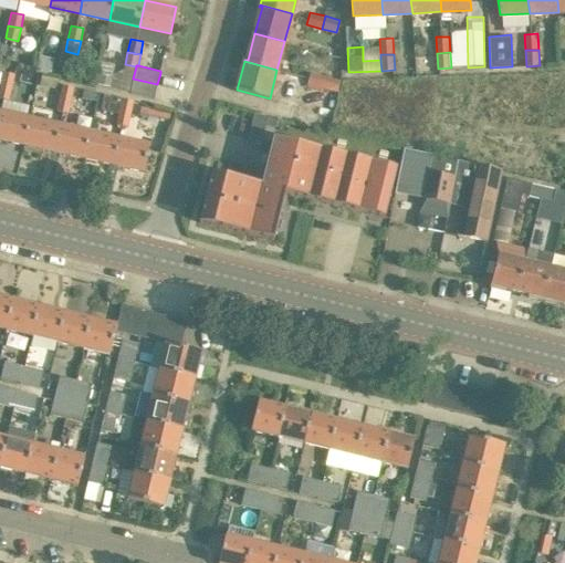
[(0,83),(12,86),(16,73),(2,70),(0,82),(0,83)]
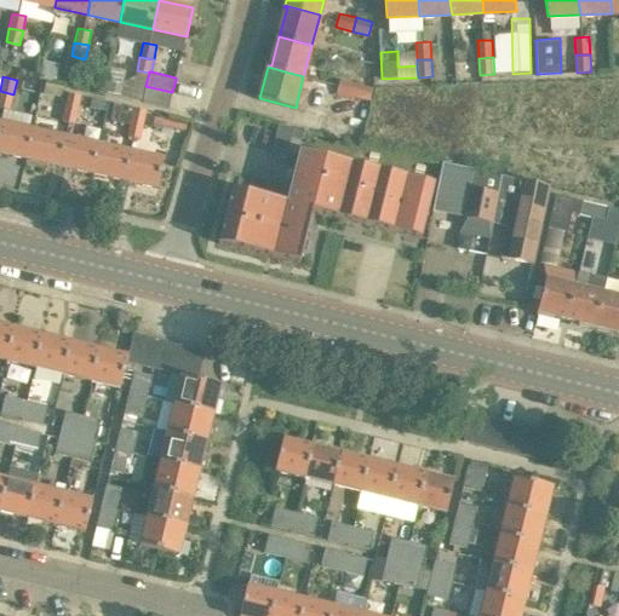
[(353,97),(356,82),(340,79),(337,92),(353,97)]
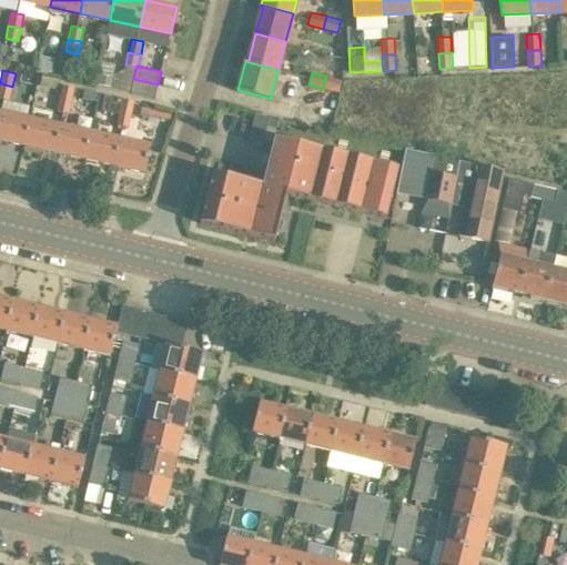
[(111,87),(113,77),(99,73),(97,83),(111,87)]
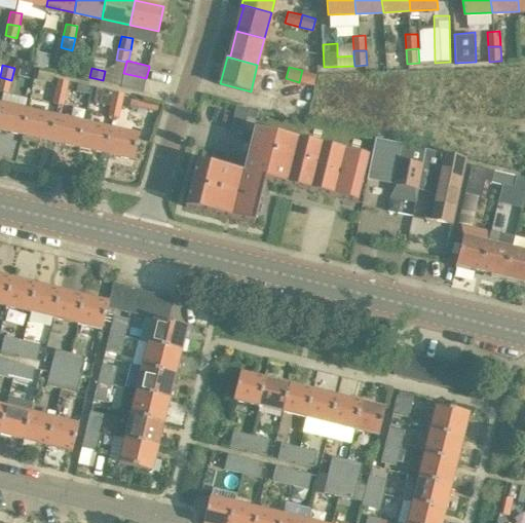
[(313,85),(316,74),(302,70),(299,82),(313,85)]
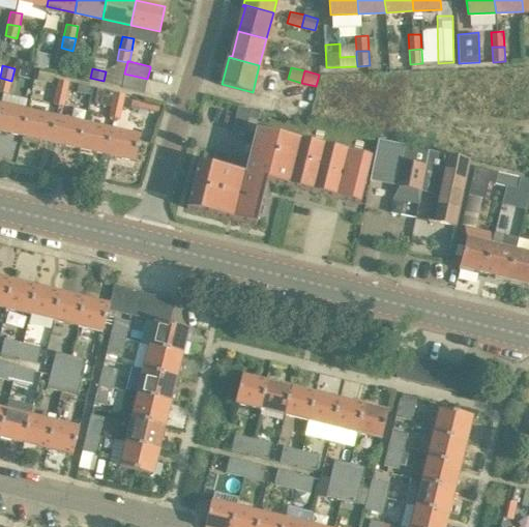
[(145,91),(147,79),(124,74),(122,86),(145,91)]
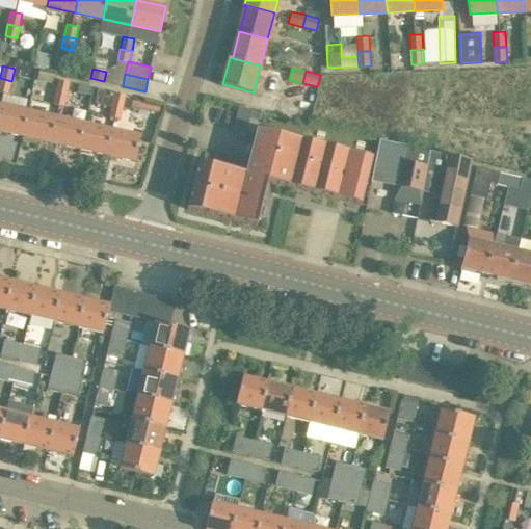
[(0,90),(9,93),(11,81),(0,78),(0,90)]
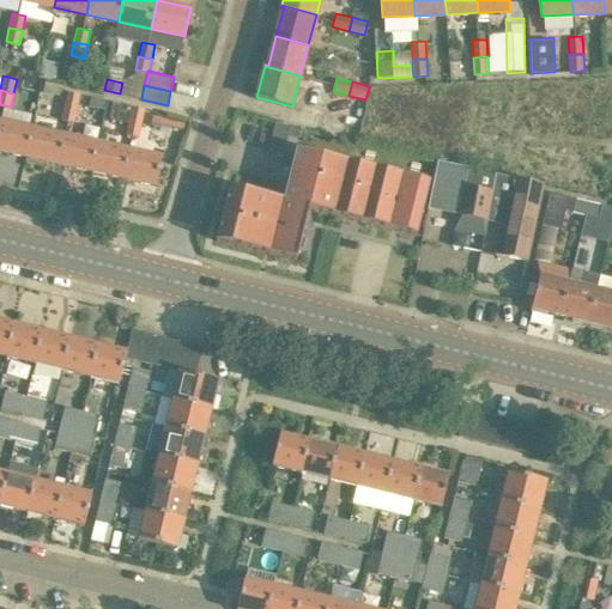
[(78,108),(80,93),(67,90),(64,104),(78,108)]
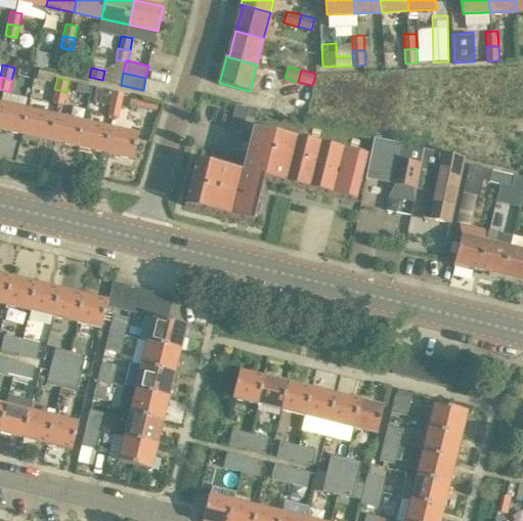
[(87,100),(90,86),(79,84),(76,97),(87,100)]
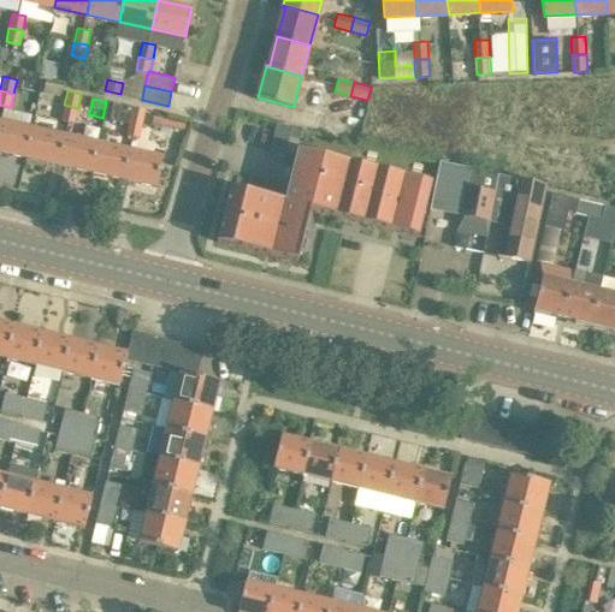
[(129,120),(132,106),(113,101),(111,116),(129,120)]
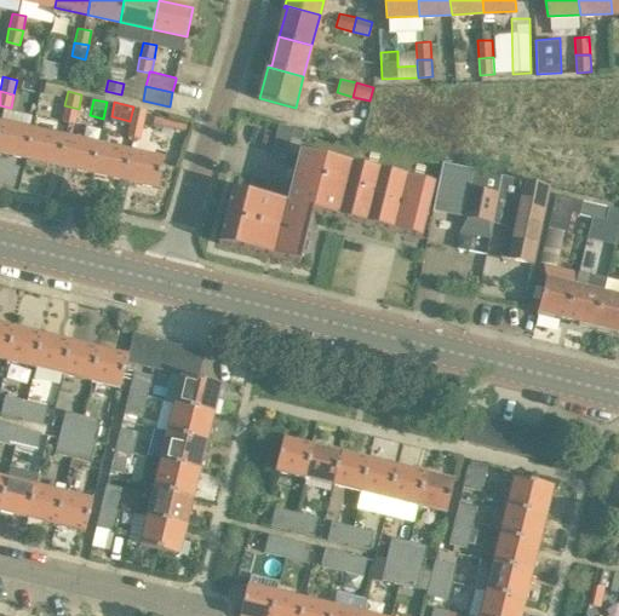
[(75,122),(79,109),(64,105),(62,120),(75,122)]
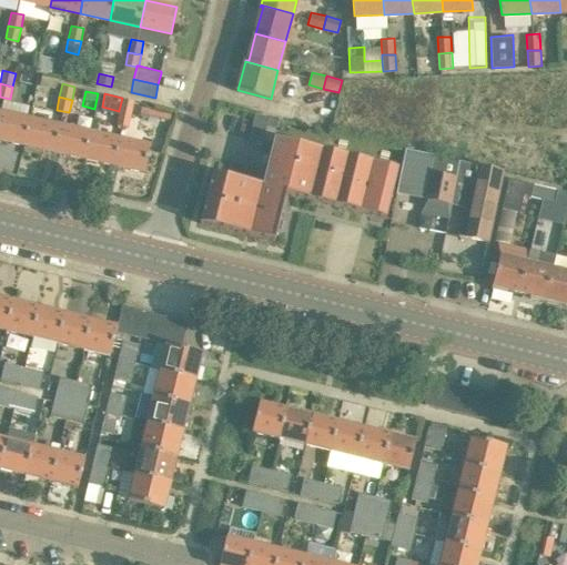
[(132,113),(134,101),(122,98),(119,111),(132,113)]
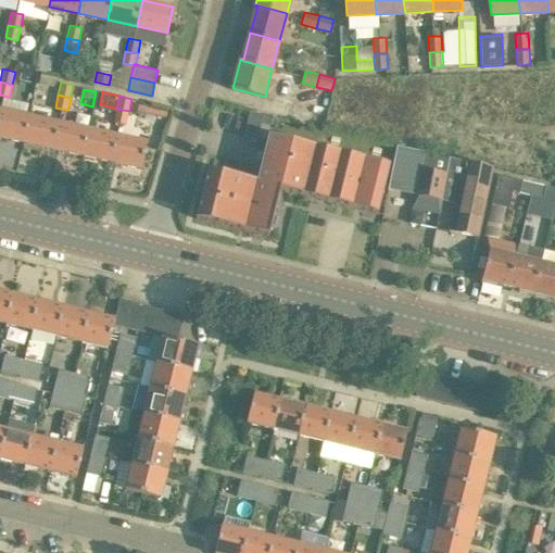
[(153,105),(151,113),(167,117),(168,109),(153,105)]
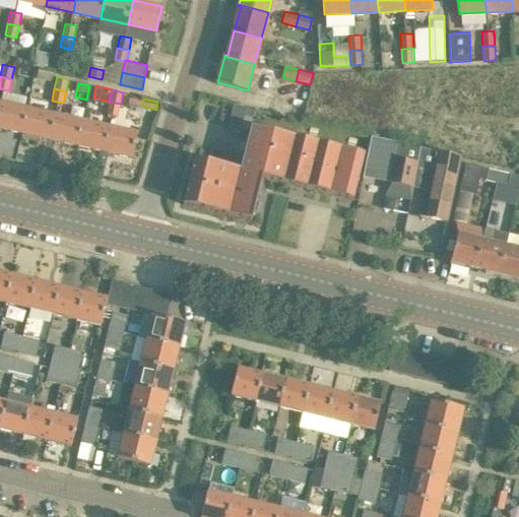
[(251,126),(256,106),(232,100),(226,120),(251,126)]
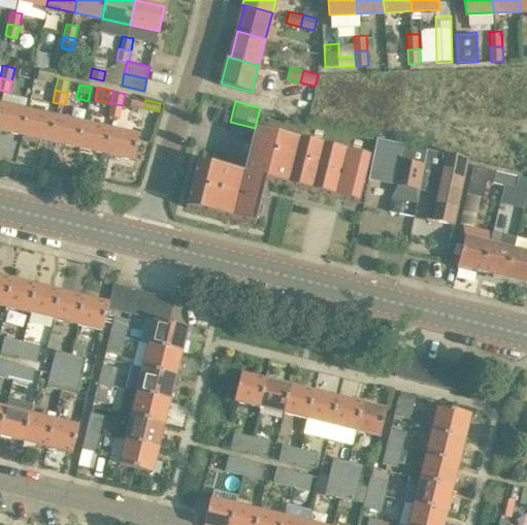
[(0,103),(0,128),(23,133),(28,109),(0,103)]
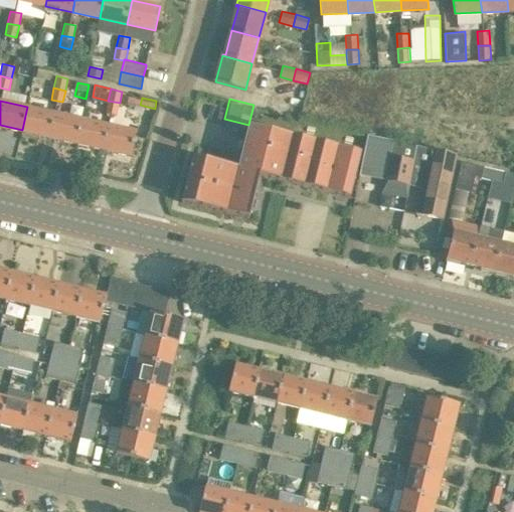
[(117,115),(120,103),(108,101),(106,112),(117,115)]
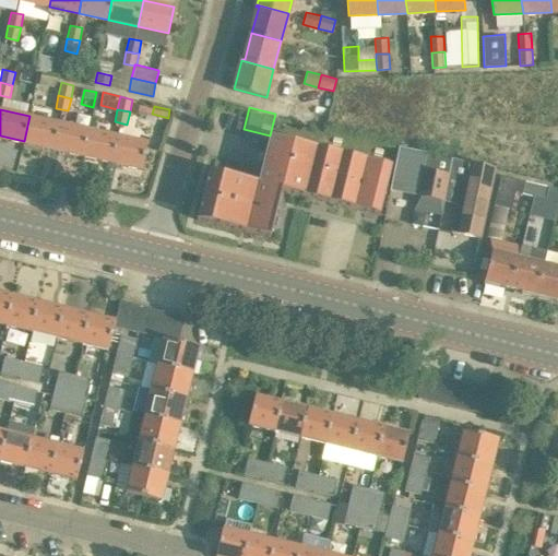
[(30,116),(24,141),(54,148),(59,122),(30,116)]
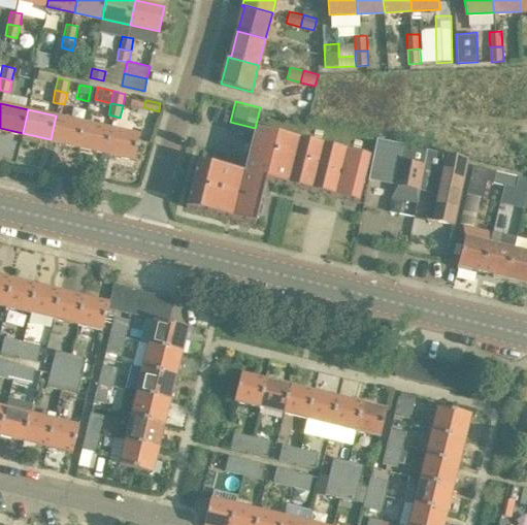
[(84,122),(56,116),(51,139),(78,145),(84,122)]
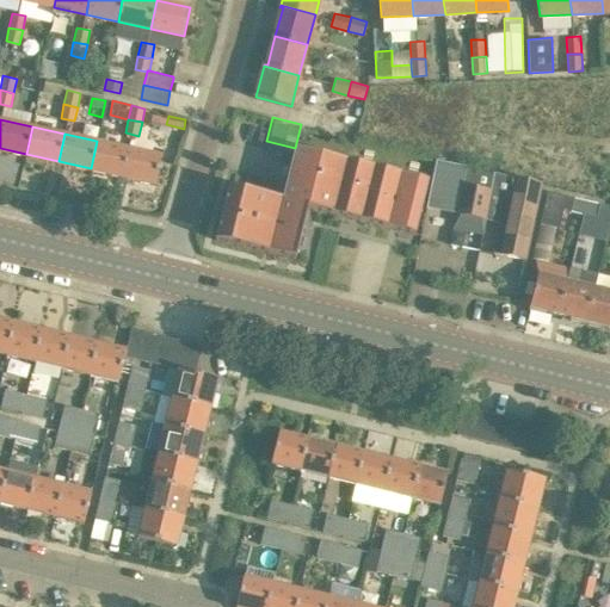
[(129,148),(97,141),(91,168),(123,175),(129,148)]
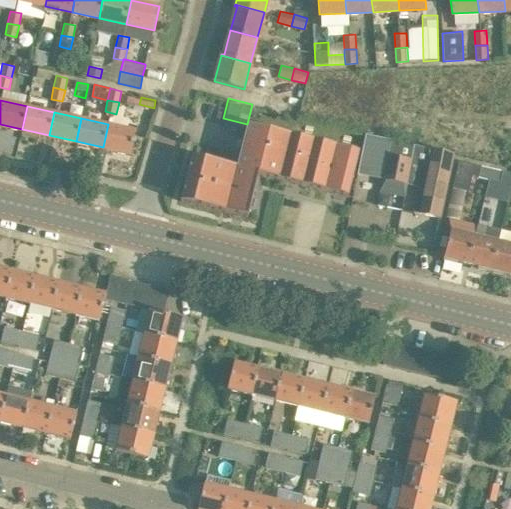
[(237,166),(215,160),(192,155),(181,200),(248,216),(258,174),(348,196),(359,151),(248,123),(237,166)]
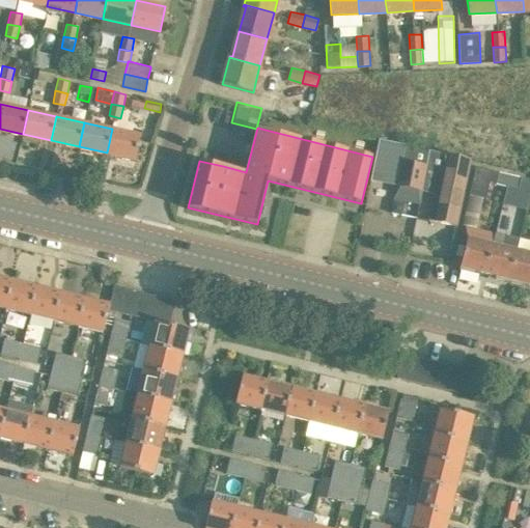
[(112,129),(107,153),(135,159),(141,135),(112,129)]
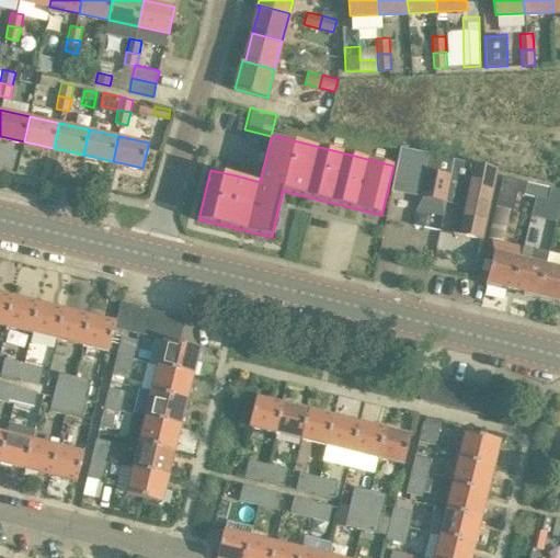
[(426,150),(400,146),(392,190),(446,200),(454,158),(425,152),(426,150)]
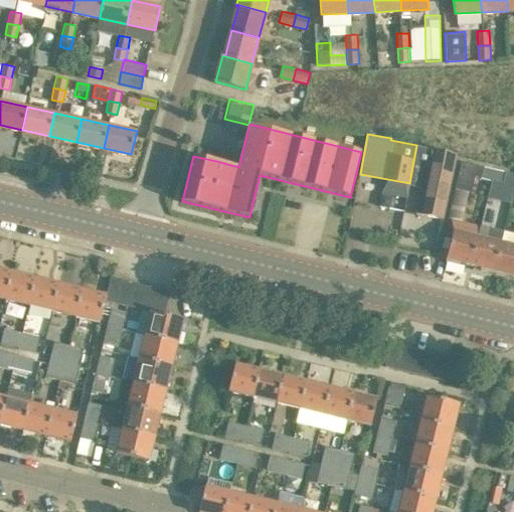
[(416,144),(416,145),(409,183),(427,187),(422,212),(442,216),(452,166),(451,166),(454,153),(441,150),(416,144)]
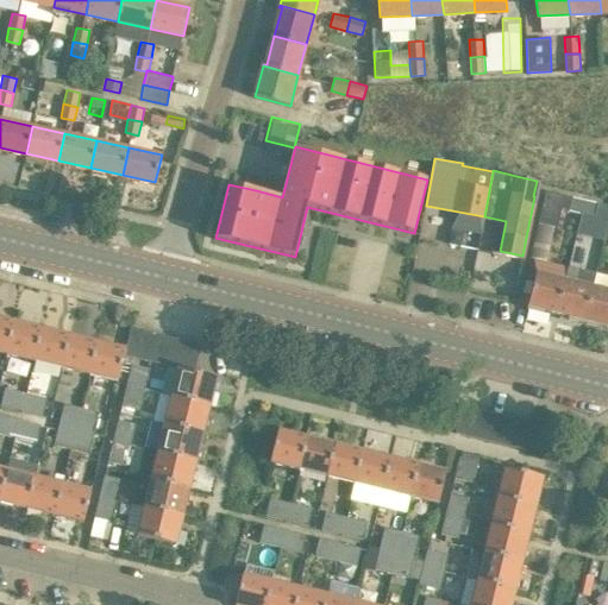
[(582,212),(585,199),(546,189),(538,222),(557,226),(562,207),(582,212)]
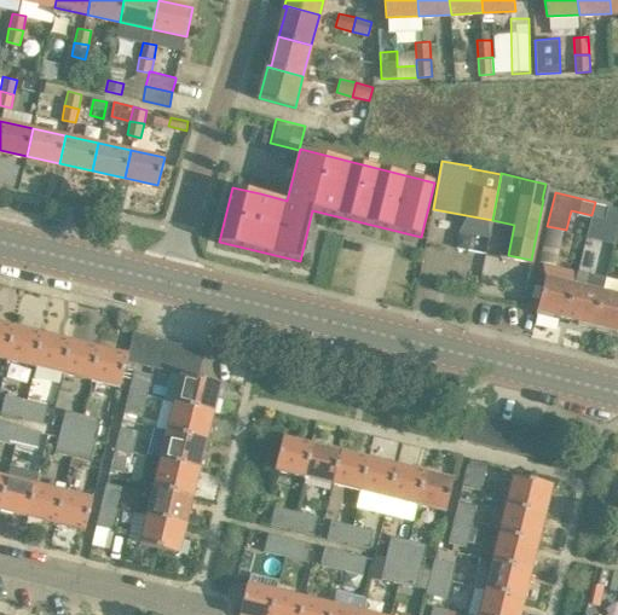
[(595,202),(591,215),(605,219),(608,204),(595,202)]
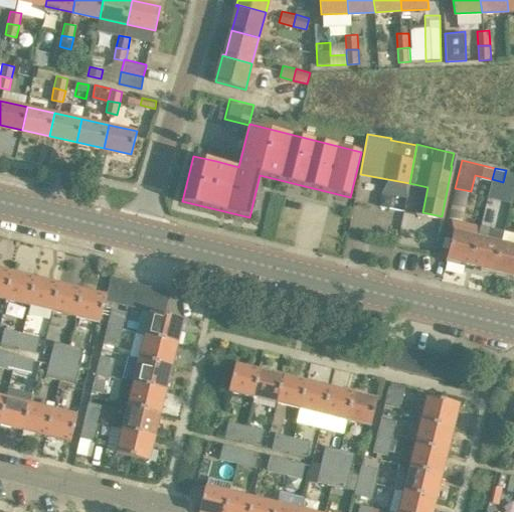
[(504,231),(481,225),(479,236),(478,235),(471,265),(481,267),(481,269),(494,272),(501,241),(504,231)]
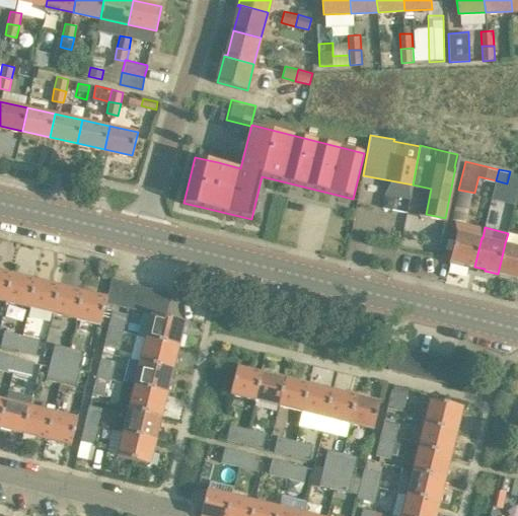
[(482,237),(457,232),(457,233),(451,259),(450,259),(450,263),(464,266),(464,264),(474,267),(482,237)]
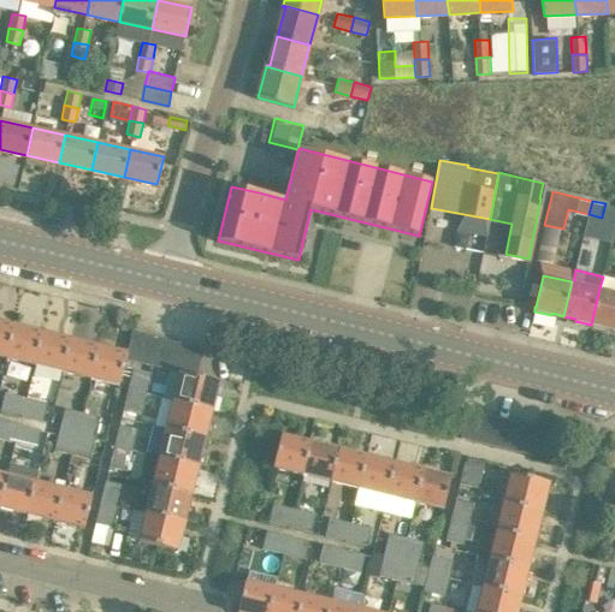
[(614,292),(599,289),(591,325),(607,330),(608,327),(614,328),(614,292)]
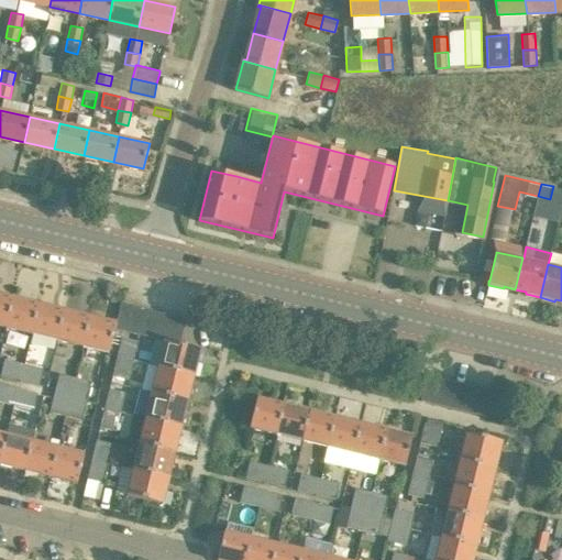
[(13,296),(0,293),(0,324),(7,326),(13,296)]
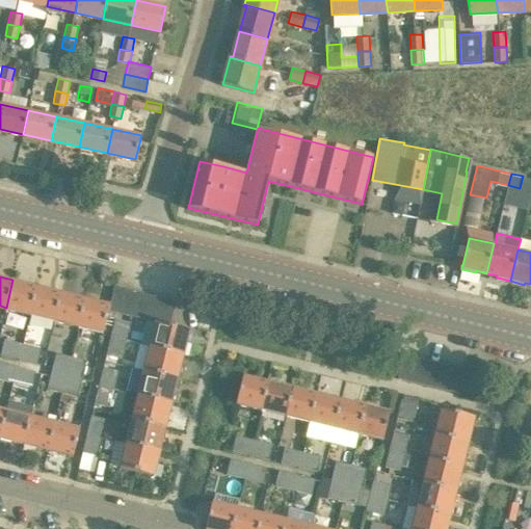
[(36,286),(12,280),(6,308),(30,313),(36,286)]
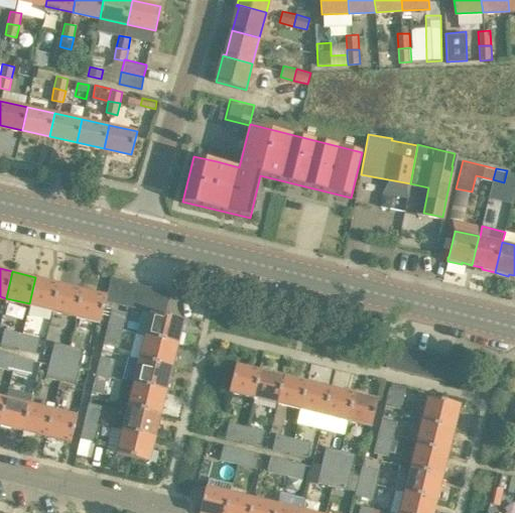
[(107,294),(106,299),(118,302),(123,279),(111,276),(107,294)]
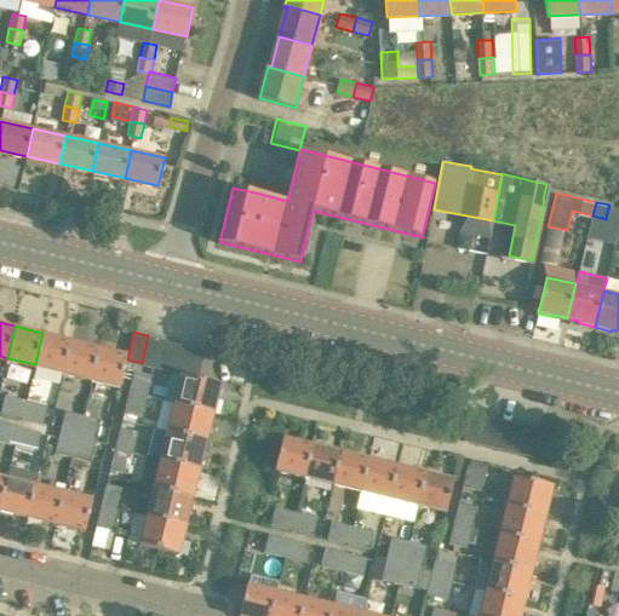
[(72,340),(43,333),(35,364),(63,372),(72,340)]
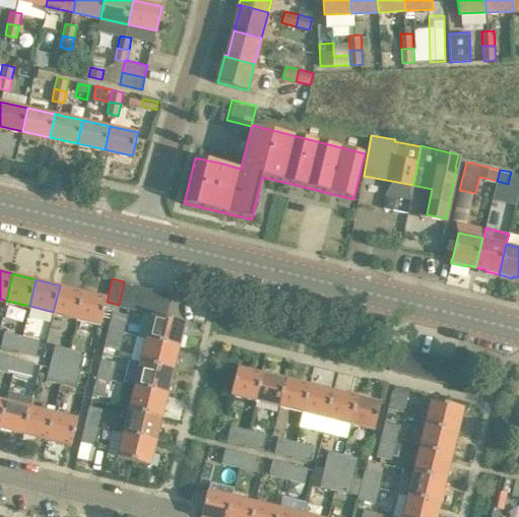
[(124,281),(119,305),(130,308),(136,284),(124,281)]
